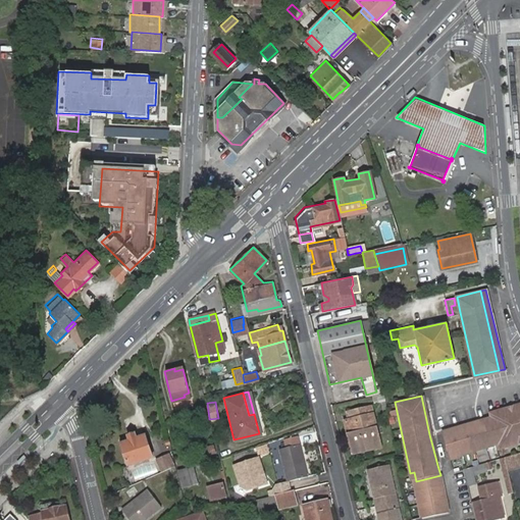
[(519,403),(489,412),(490,415),(519,406),(519,431),(504,436),(507,446),(519,442),(519,403)]
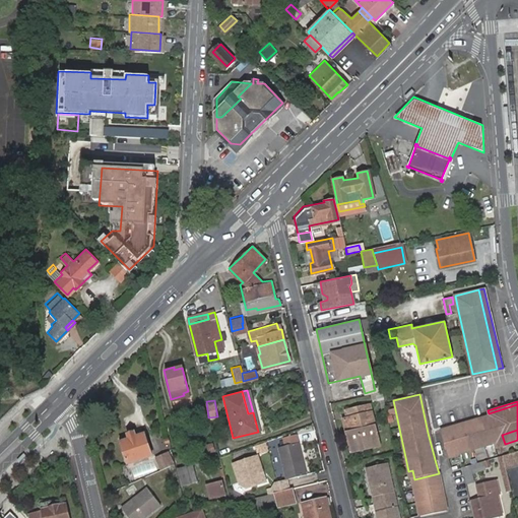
[(362,440),(367,438),(376,436),(368,404),(353,408),(355,414),(343,417),(351,450),(363,447),(362,440)]
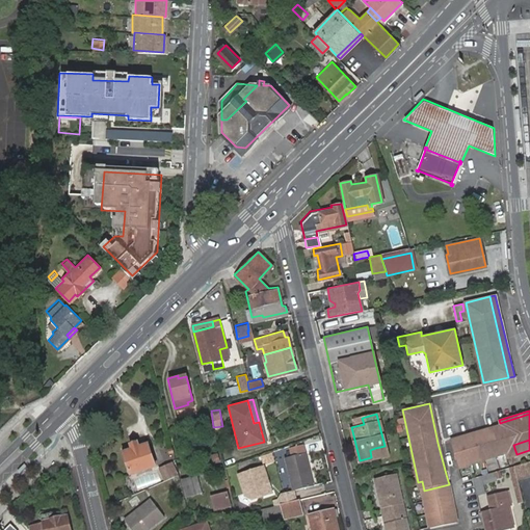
[(494,432),(500,453),(505,452),(506,457),(517,454),(513,445),(529,440),(529,414),(500,423),(500,425),(501,429),(494,432)]
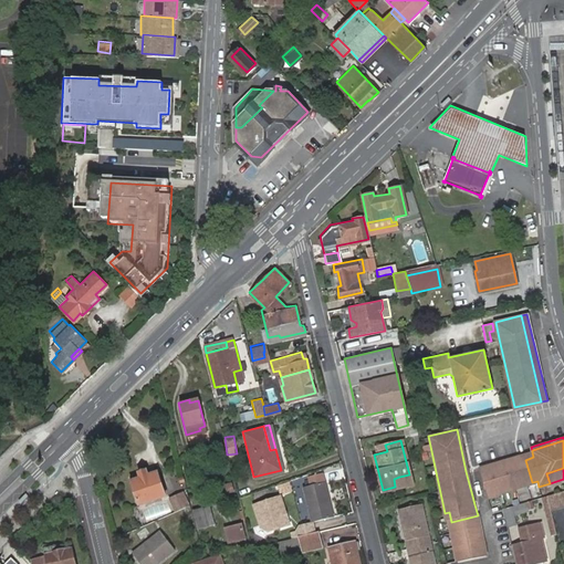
[(520,461),(526,484),(532,482),(525,460),(533,457),(532,452),(519,456),(519,458),(520,460),(520,461)]
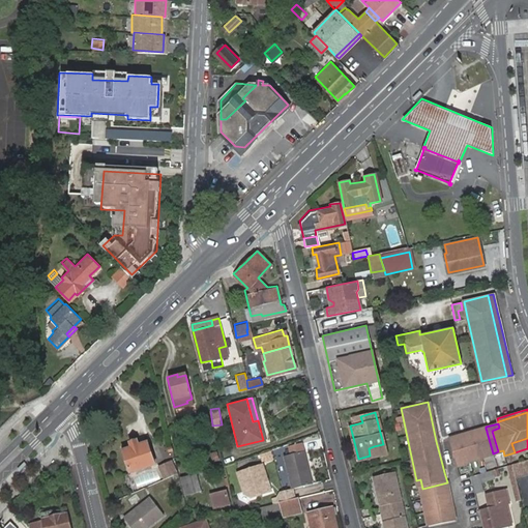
[(455,464),(493,453),(487,432),(477,435),(475,430),(447,438),(455,464)]
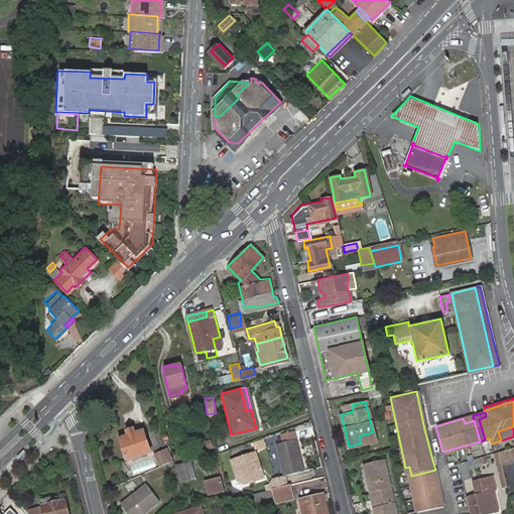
[(149,450),(142,428),(134,431),(132,425),(125,428),(127,433),(119,436),(126,458),(149,450)]
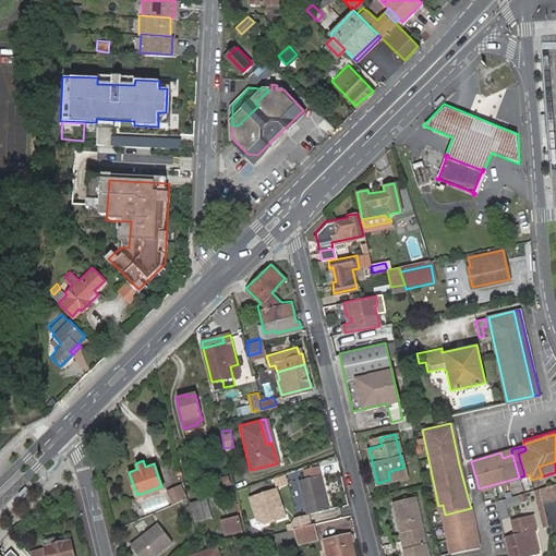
[(286,474),(273,475),(274,484),(287,483),(286,474)]
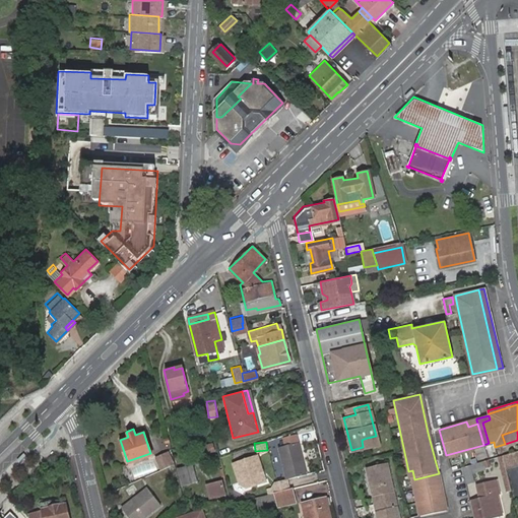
[(285,477),(305,473),(297,442),(277,447),(285,477)]
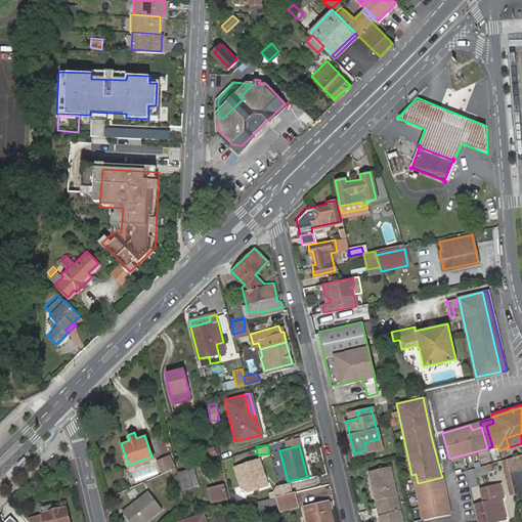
[(521,459),(521,452),(521,453),(511,457),(512,463),(521,459)]
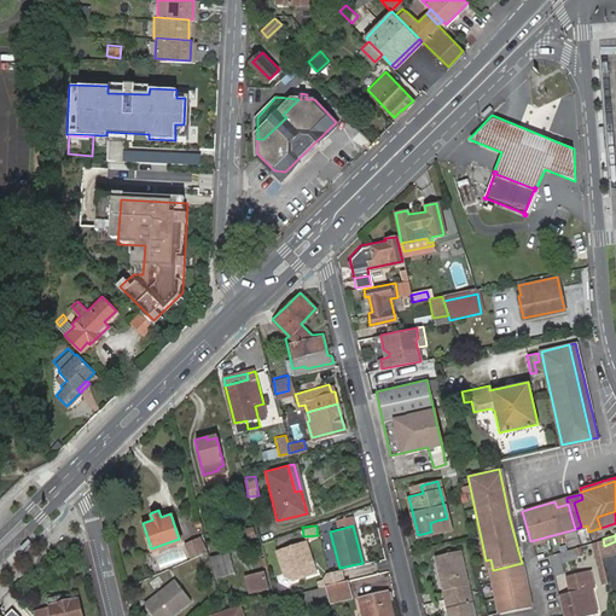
[(181,541),(187,557),(202,551),(198,535),(181,541)]
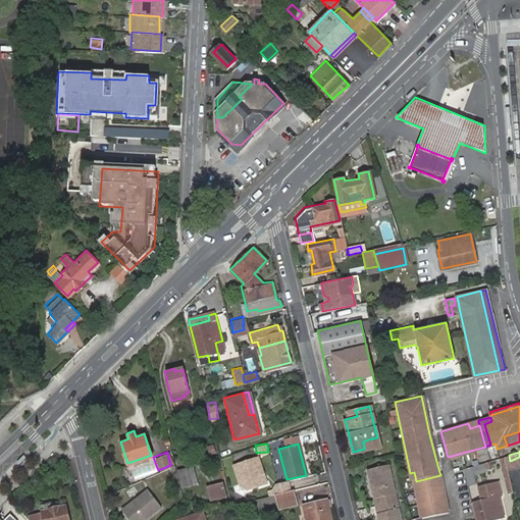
[(510,461),(509,455),(503,457),(506,468),(508,476),(514,475),(510,461)]
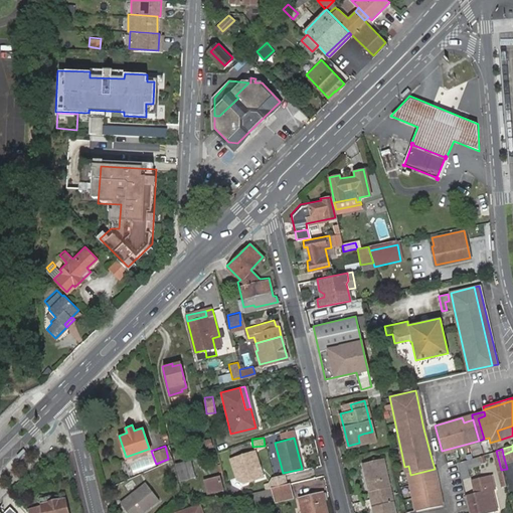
[(252,450),(228,458),(235,478),(242,481),(261,475),(259,468),(255,466),(254,464),(257,461),(252,450)]
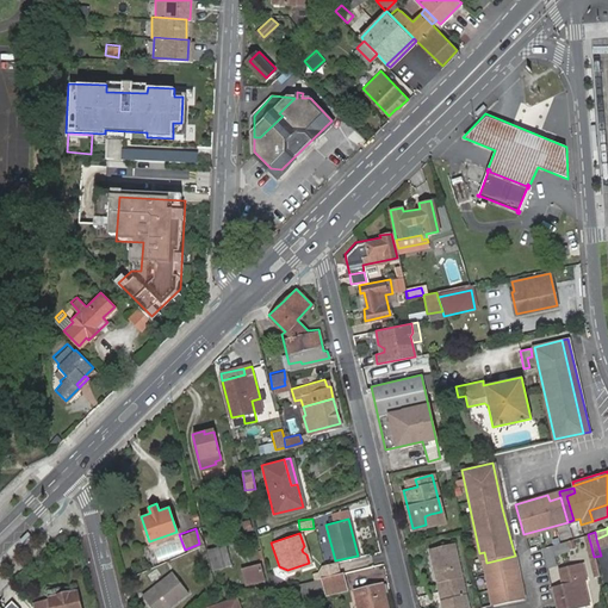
[(566,540),(548,545),(551,554),(569,548),(566,540)]
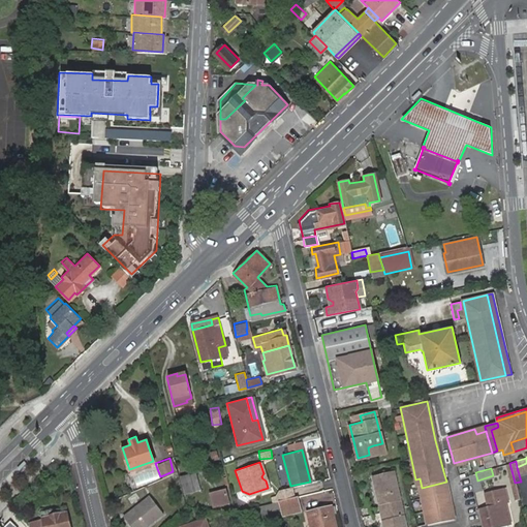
[(372,475),(379,512),(400,507),(392,471),(372,475)]
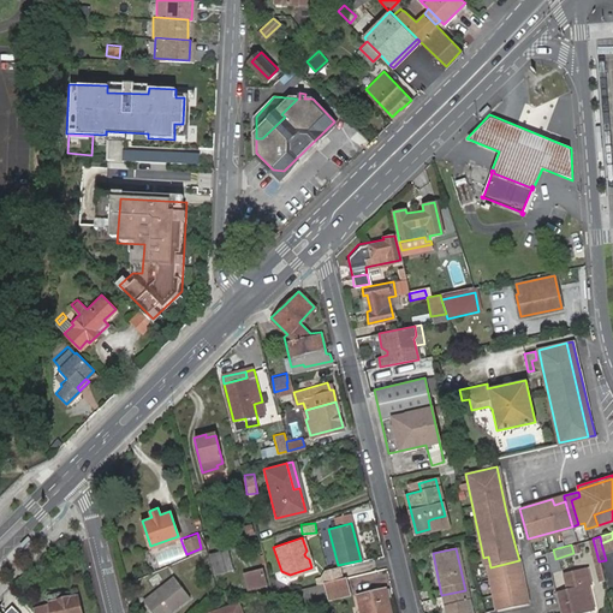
[(221,561),(228,560),(226,549),(207,554),(212,571),(224,567),(221,561)]
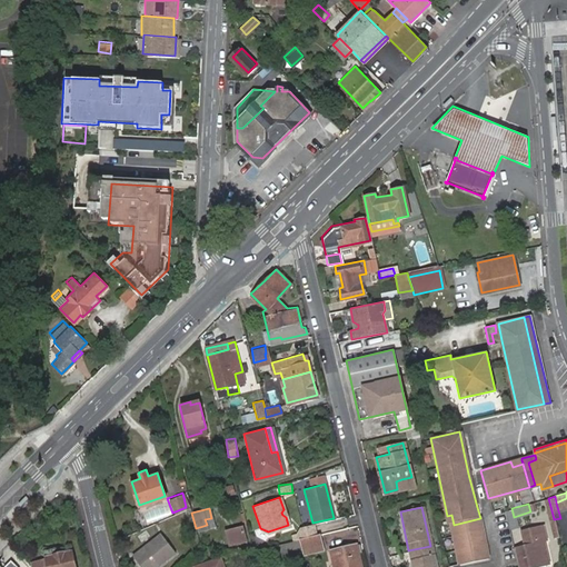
[(504,510),(507,527),(516,525),(514,517),(511,508),(504,510)]
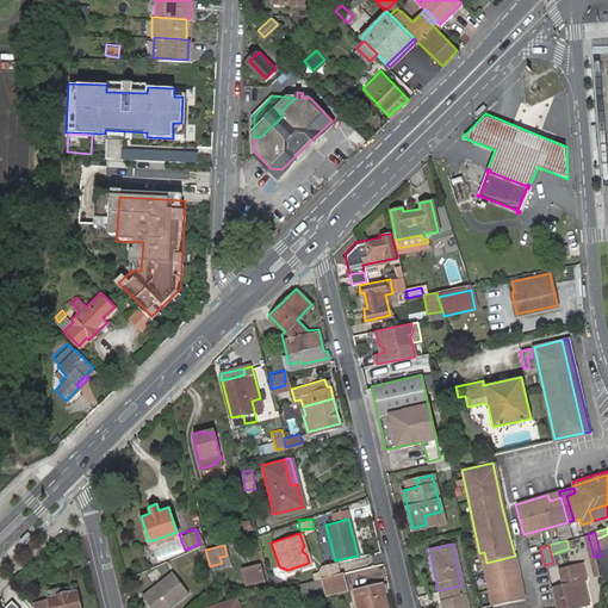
[(594,557),(591,547),(585,550),(591,576),(597,575),(594,557)]
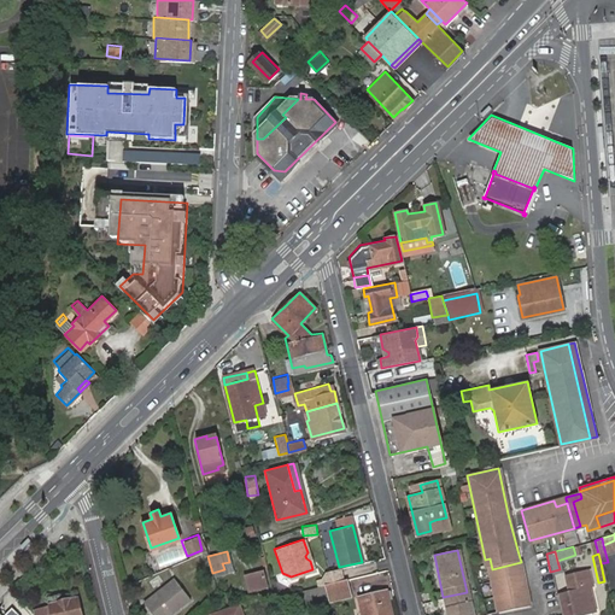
[(511,564),(492,569),(502,610),(533,603),(522,561),(521,562),(511,564)]
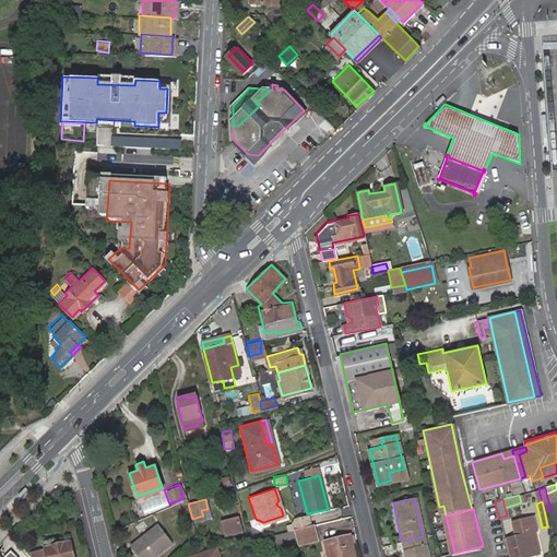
[(550,509),(544,510),(547,526),(555,524),(550,509)]
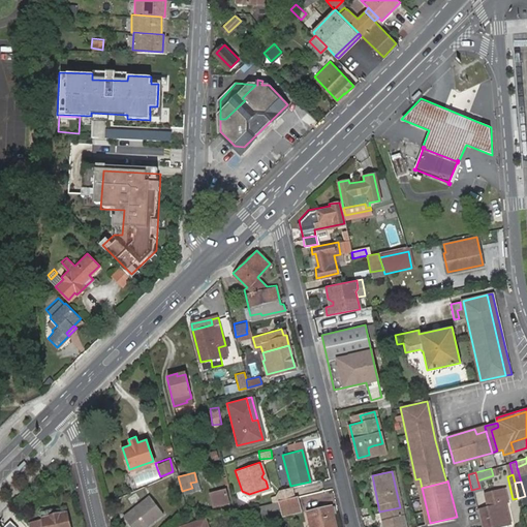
[(209,489),(212,503),(227,499),(223,486),(209,489)]
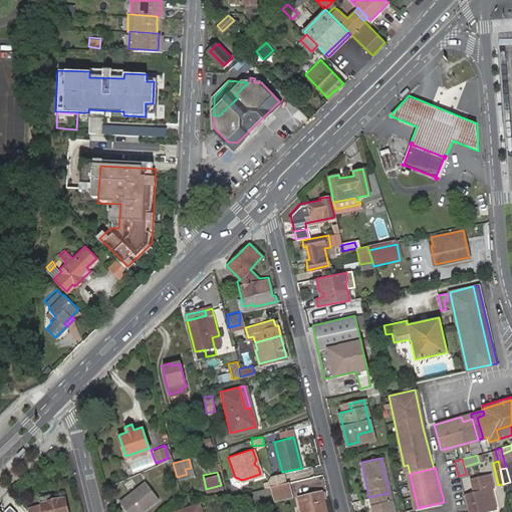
[(281,473),(272,475),(269,481),(270,485),(284,482),(281,473)]
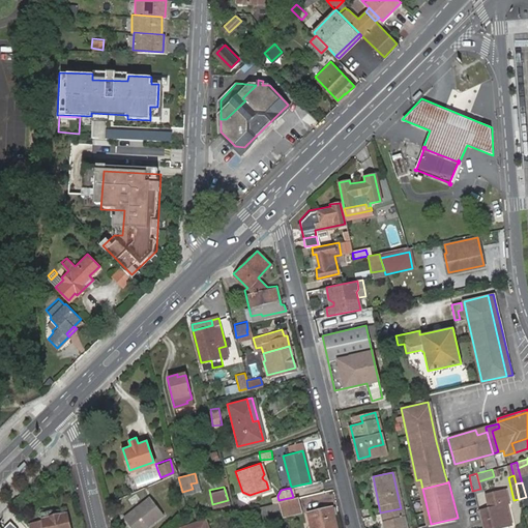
[(148,497),(122,519),(129,527),(145,527),(163,515),(148,497)]
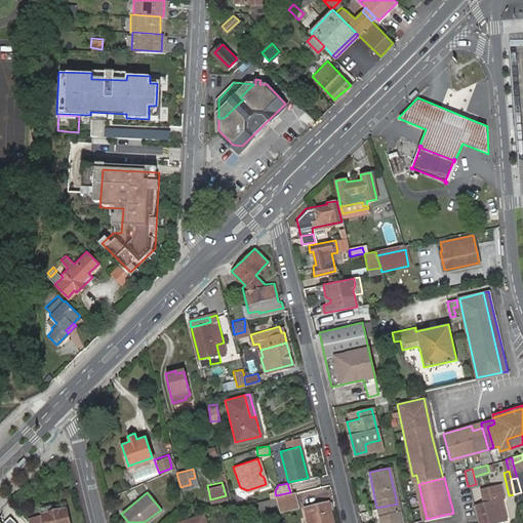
[(276,495),(273,496),(276,507),(294,501),(292,492),(290,492),(276,495)]
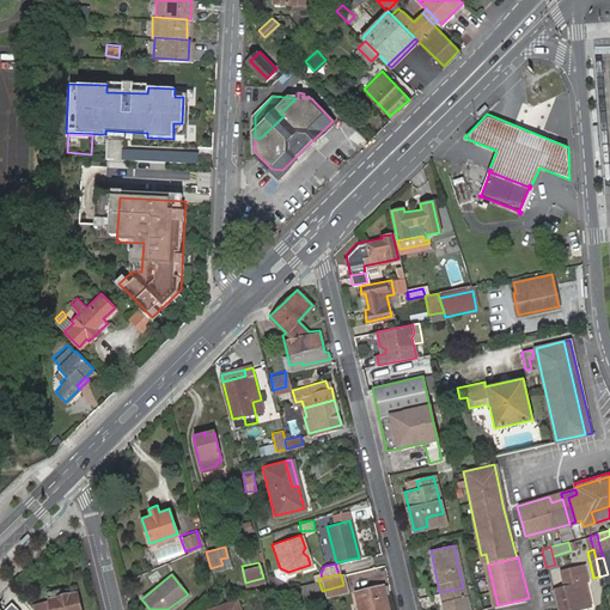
[(553,589),(557,609),(562,609),(585,604),(579,581),(572,584),(571,578),(561,580),(563,586),(553,589)]
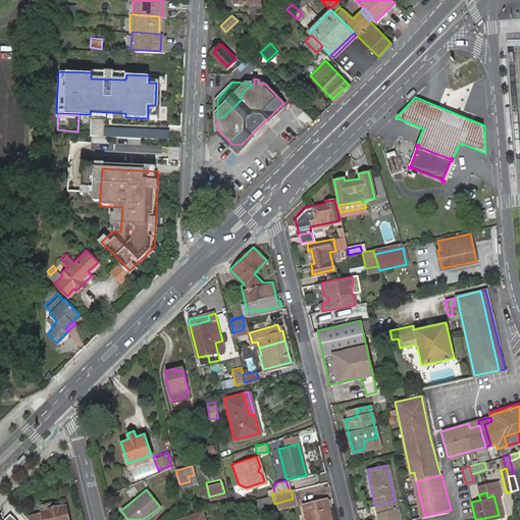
[(293,499),(274,504),(276,510),(295,506),(293,499)]
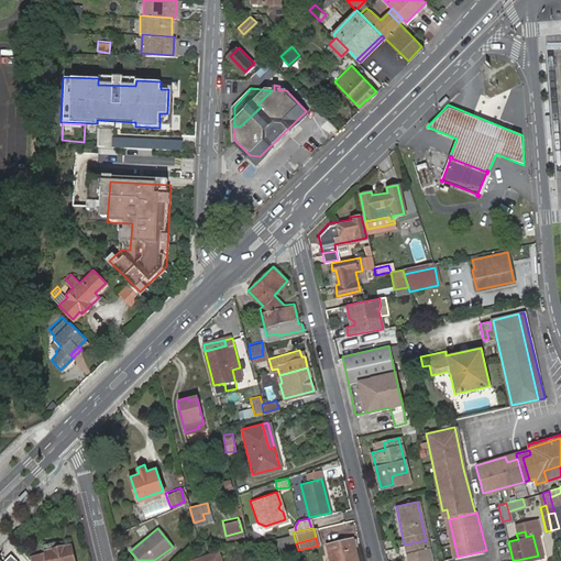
[(327,546),(330,560),(354,560),(350,539),(327,546)]
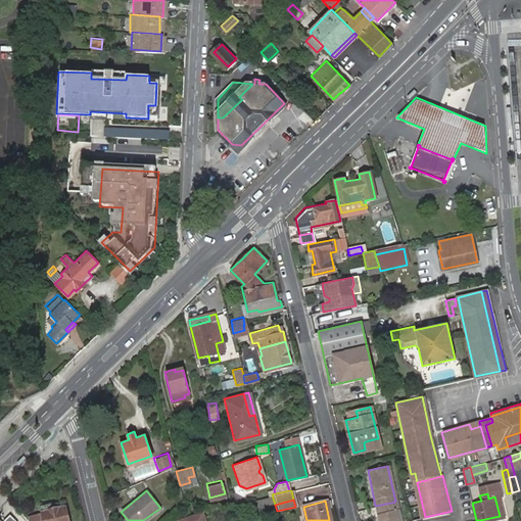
[(399,520),(395,502),(375,506),(378,520),(399,520)]
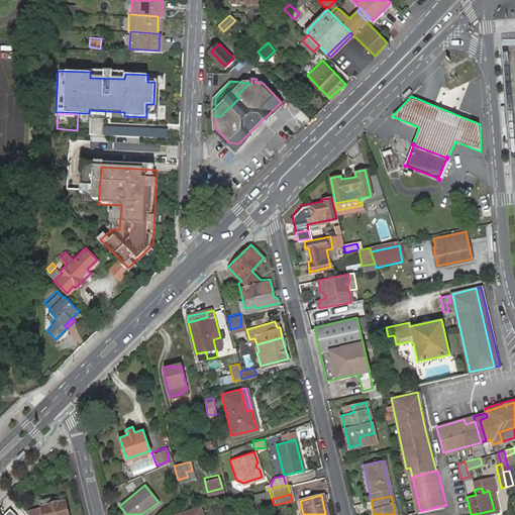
[(34,507),(27,509),(28,514),(68,514),(65,498),(41,503),(41,505),(36,506),(37,507),(34,507)]
